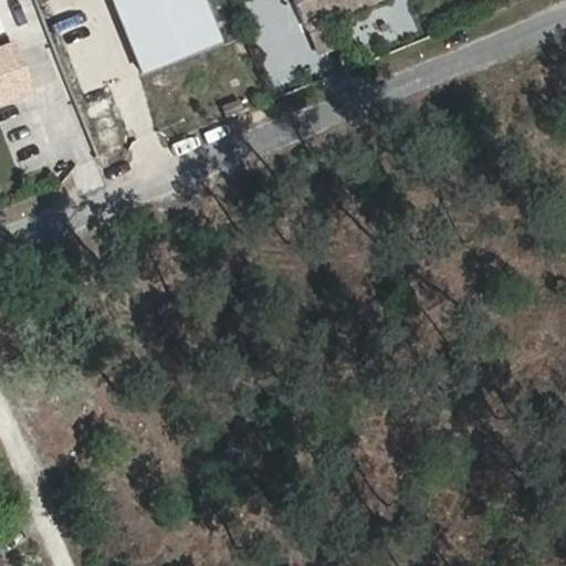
[(218,42),(200,0),(112,0),(142,73),(218,42)]
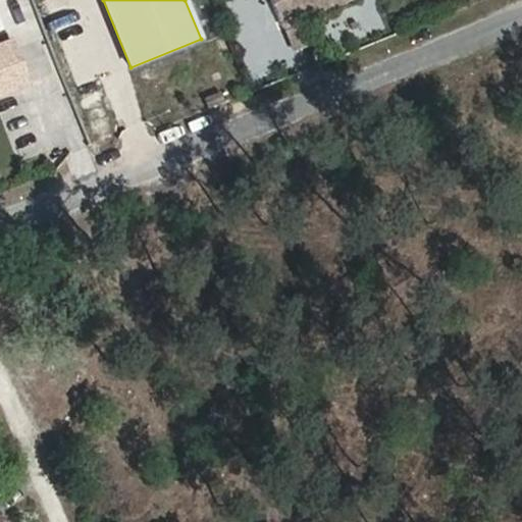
[(347,0),(270,0),(281,27),(347,0)]
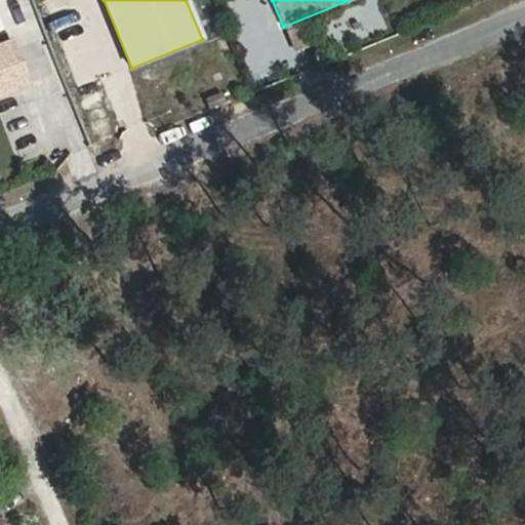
[(0,95),(29,84),(12,41),(0,45),(0,95)]
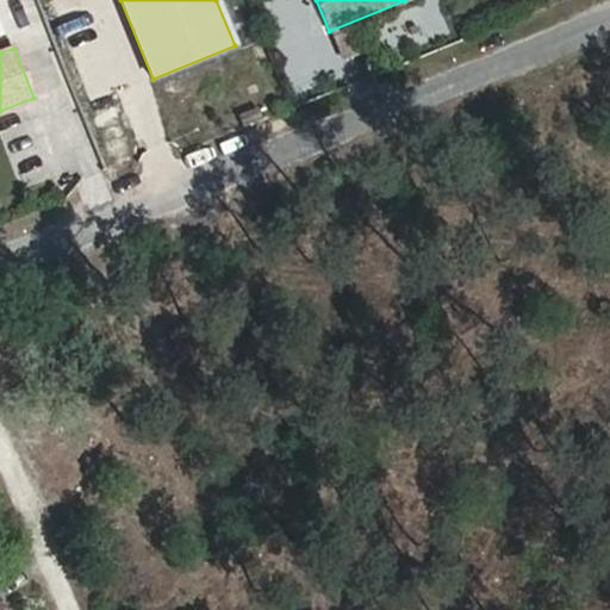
[(290,110),(287,101),(277,106),(280,114),(290,110)]
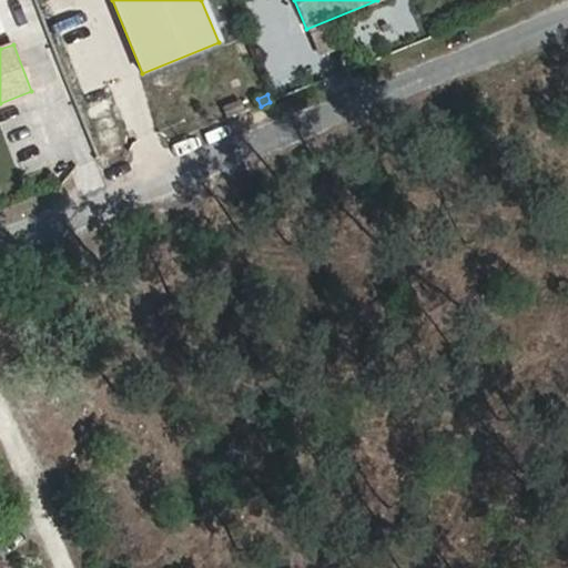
[(244,111),(240,100),(222,107),(227,119),(244,111)]
